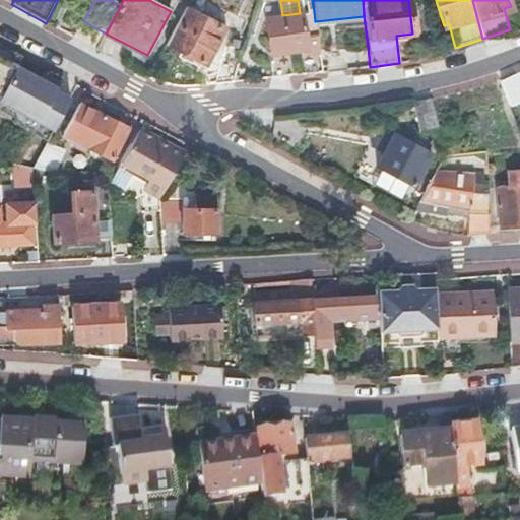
[(187,7),(167,45),(202,63),(221,27),(187,7)]
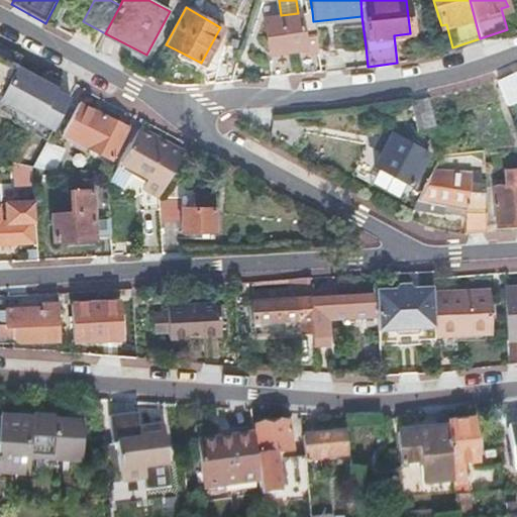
[(316,49),(313,21),(312,11),(298,13),(281,15),(265,17),(270,53),(305,47),(305,52),(316,49)]
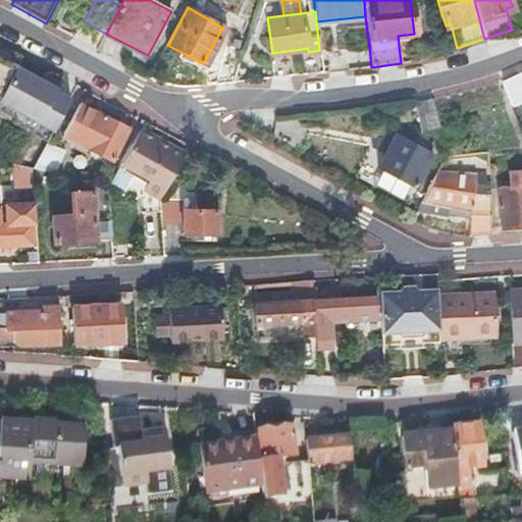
[(22,57),(0,44),(0,97),(16,67),(22,57)]
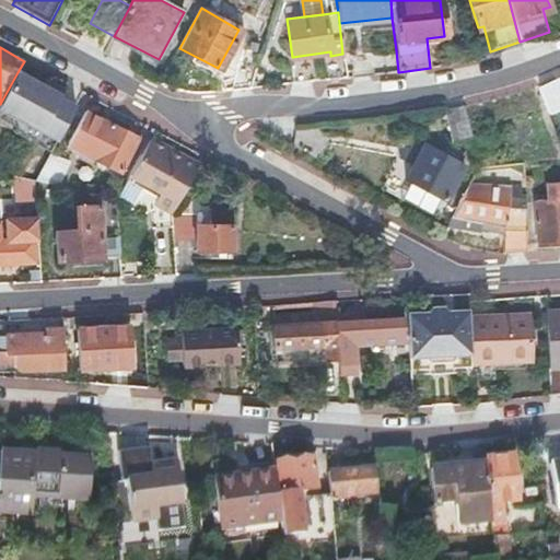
[(18,72),(0,104),(0,118),(15,128),(13,132),(35,144),(42,132),(56,140),(74,107),(59,98),(61,96),(43,86),(18,72)]
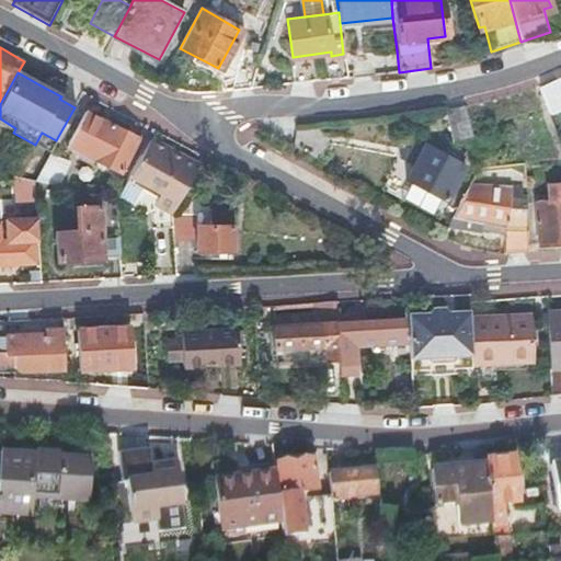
[(46,80),(43,87),(61,96),(64,90),(46,80)]
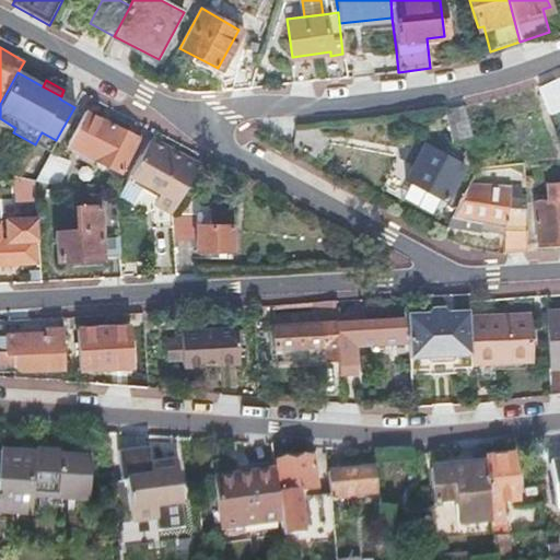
[(452,140),(469,137),(462,107),(444,109),(452,140)]
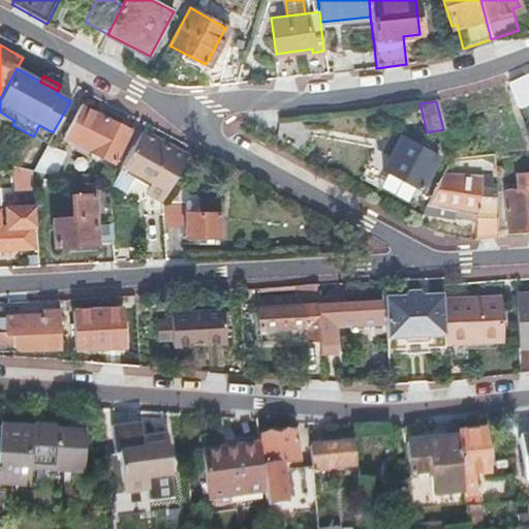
[(129,131),(82,106),(65,137),(114,163),(129,131)]
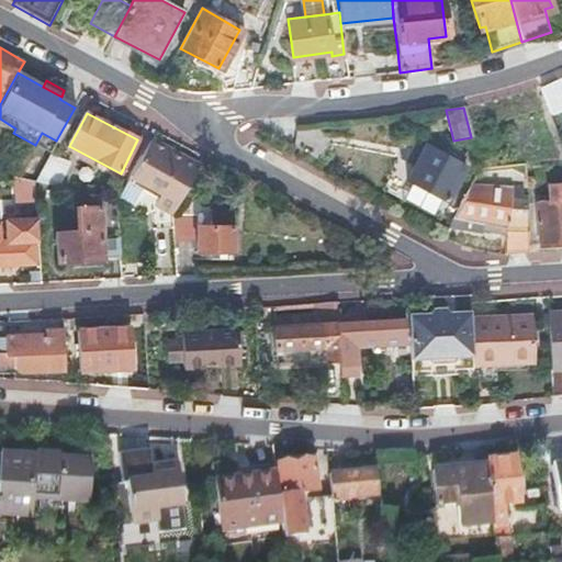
[(0,119),(0,125),(13,133),(15,128),(0,119)]
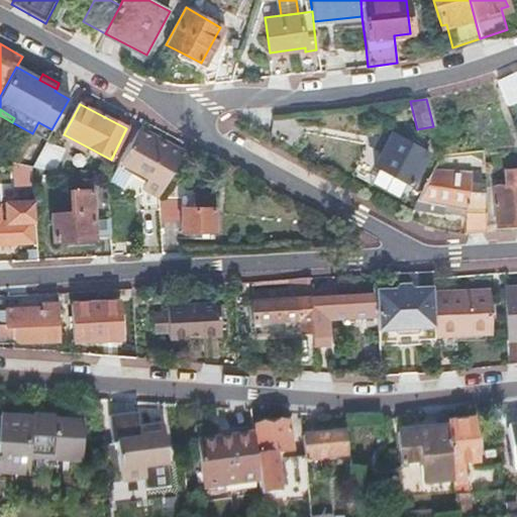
[(45,140),(52,129),(38,122),(32,133),(45,140)]
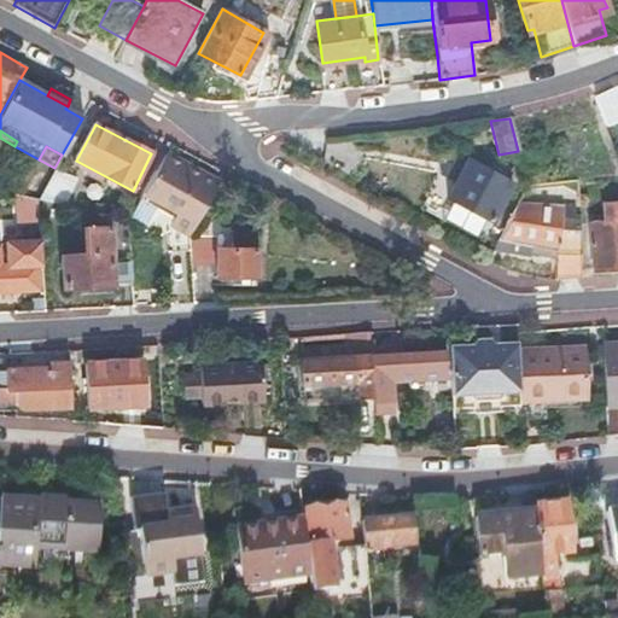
[(165,219),(165,229),(188,235),(191,232),(216,184),(164,155),(143,196),(176,213),(172,221),(165,219)]
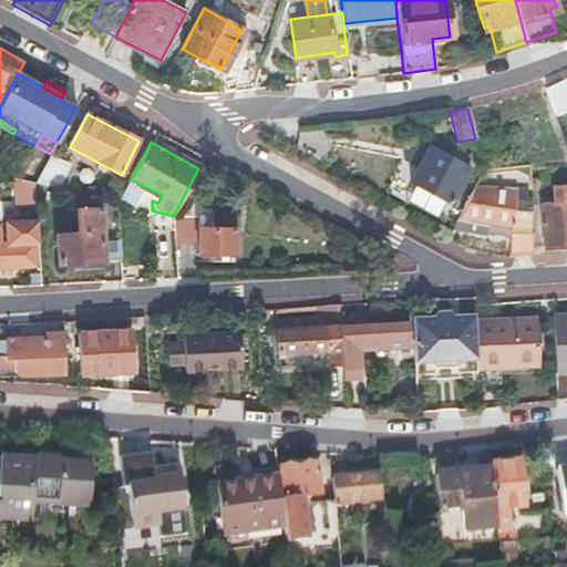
[(468,168),(431,146),(410,182),(449,204),(468,168)]
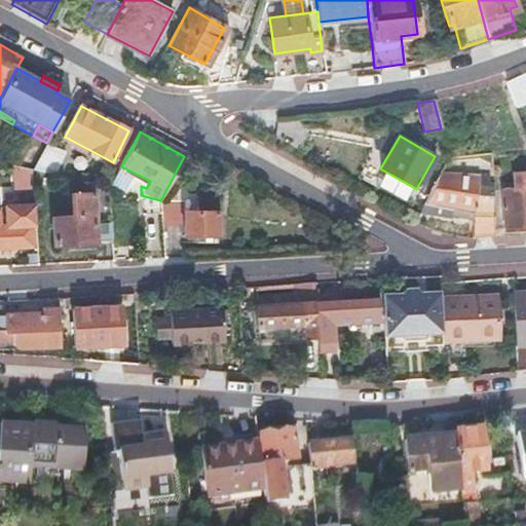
[(45,146),(32,171),(53,176),(65,152),(45,146)]
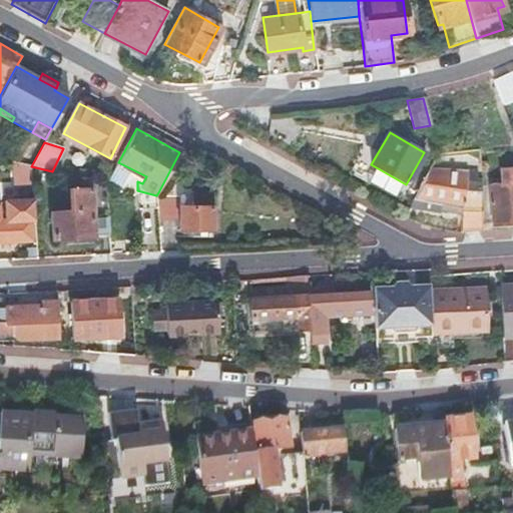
[(31,166),(13,162),(15,186),(32,185),(31,166)]
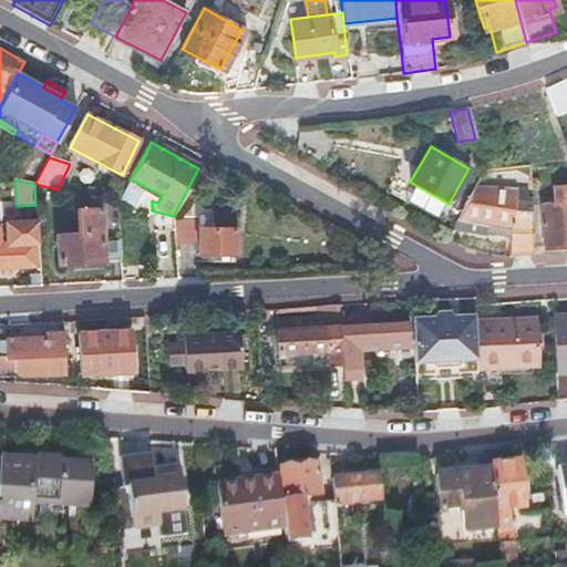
[(162,195),(131,179),(126,187),(152,200),(157,203),(162,195)]
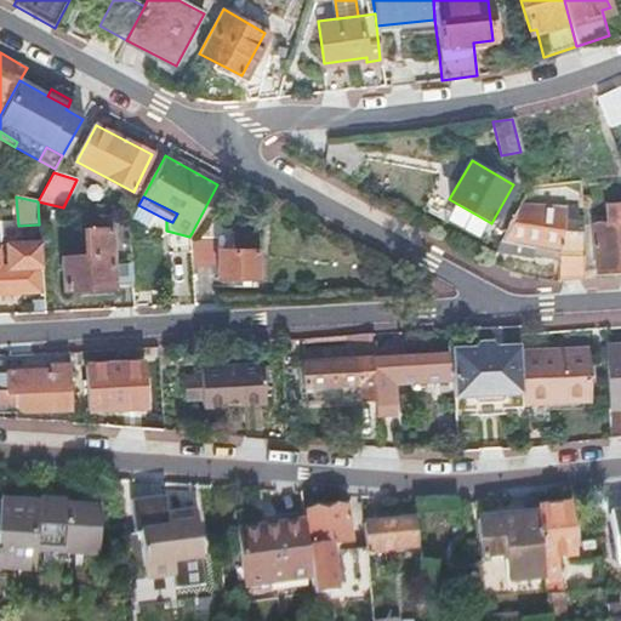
[(607,224),(594,226),(597,275),(620,274),(620,204),(605,206),(607,224)]
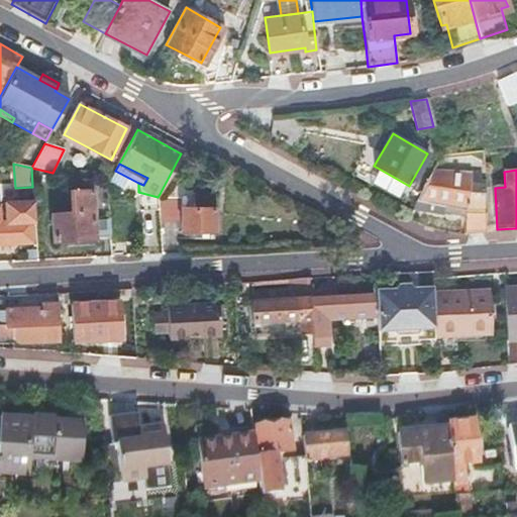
[(480,184),(430,174),(417,198),(463,207),(466,201),(466,213),(466,233),(487,233),(485,201),(476,201),(480,184)]
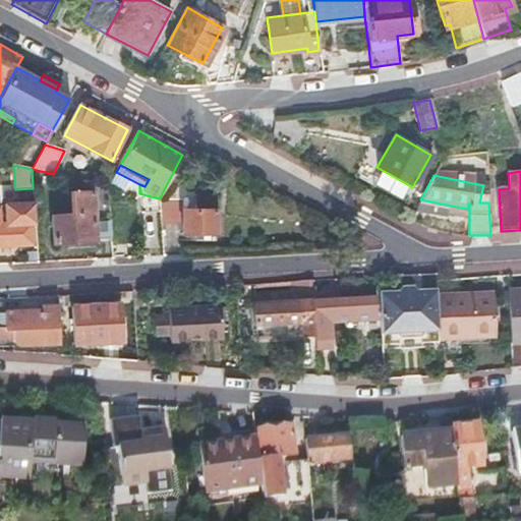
[(195,188),(182,188),(183,233),(216,233),(216,177),(195,178),(195,188)]
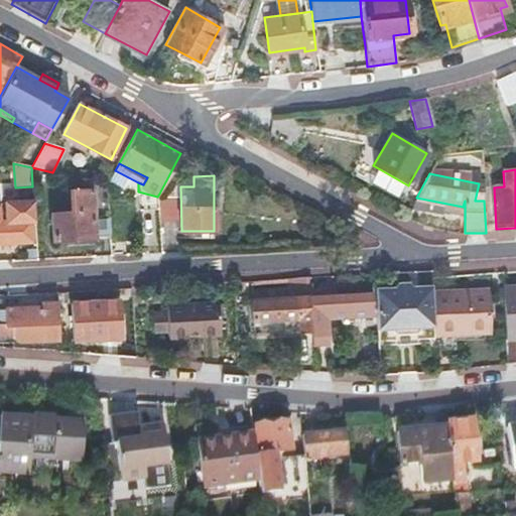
[(110,240),(108,190),(77,191),(77,186),(70,186),(71,215),(53,216),(54,242),(110,240)]
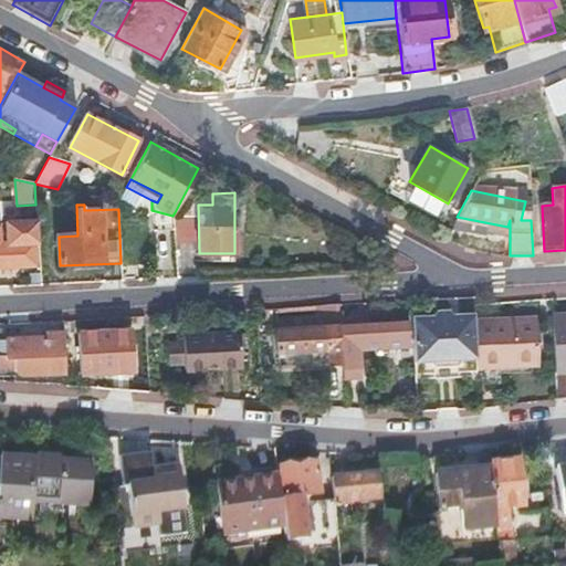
[(173,216),(152,210),(154,233),(174,232),(173,216)]
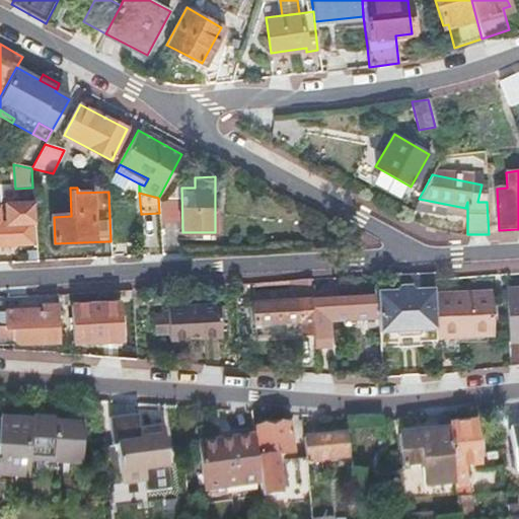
[(465,208),(419,199),(417,204),(467,214),(467,202),(465,208)]
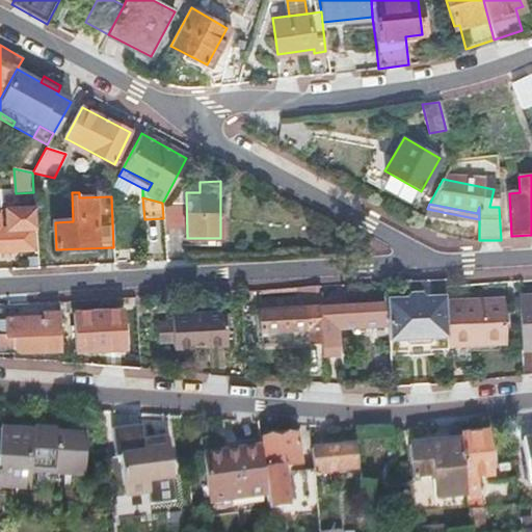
[(36,228),(34,207),(6,209),(7,217),(0,217),(0,250),(32,249),(31,228),(36,228)]
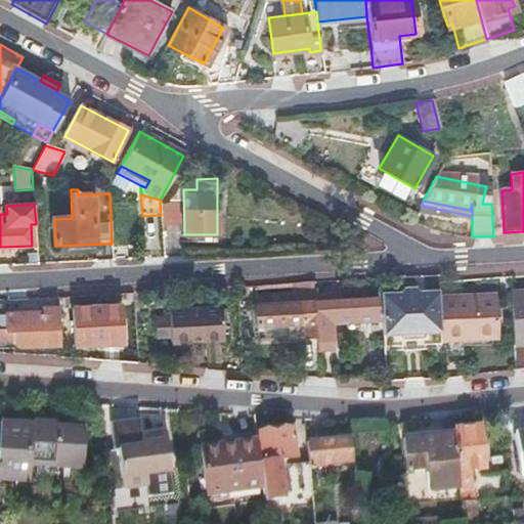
[(256,339),(315,335),(314,301),(313,296),(313,281),(292,282),(293,292),(256,295),(257,304),(255,304),(256,339)]
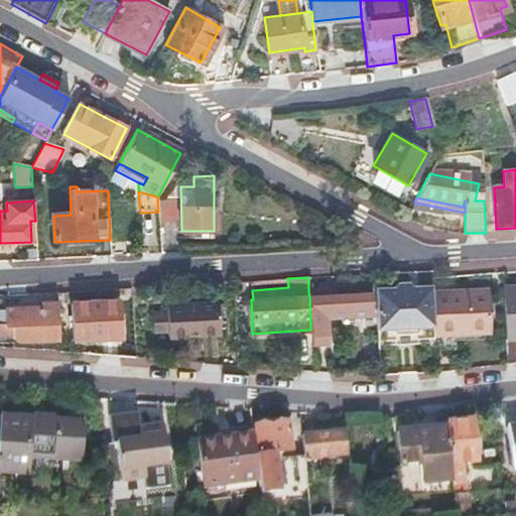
[(432,291),(432,285),(414,286),(410,282),(398,282),(394,287),(376,288),(377,331),(434,327),(434,324),(432,291)]
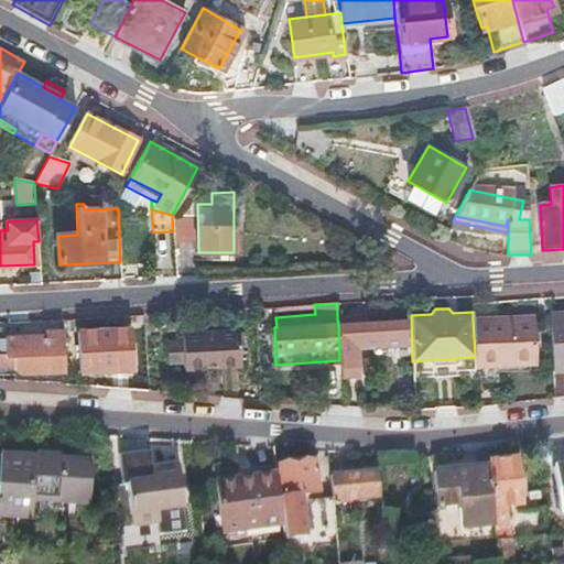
[(475,357),(475,366),(534,362),(532,315),(473,318),(475,354),(475,357)]
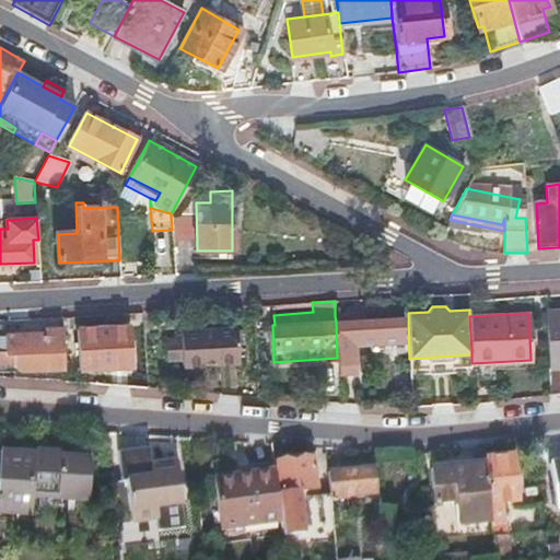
[(338,372),(338,374),(356,374),(352,347),(403,342),(400,318),(357,322),(357,314),(335,316),(336,322),(337,358),(338,372)]
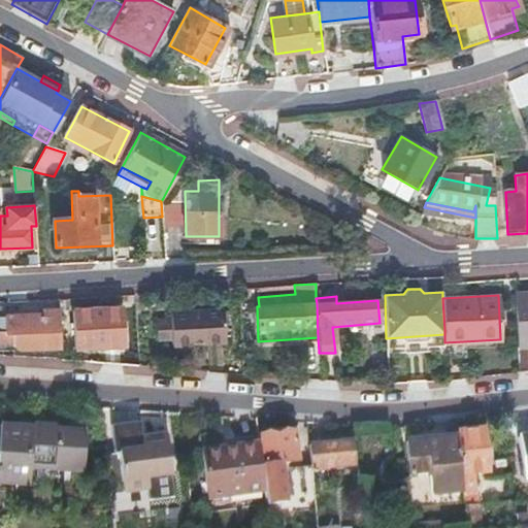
[(527,296),(516,297),(518,349),(527,348),(527,296)]
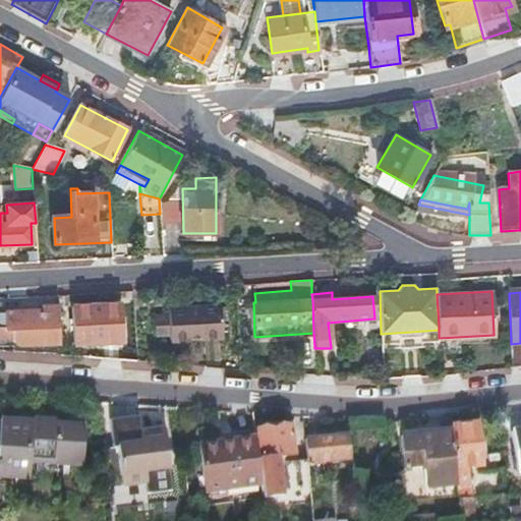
[(119,304),(70,307),(72,343),(121,341),(119,304)]
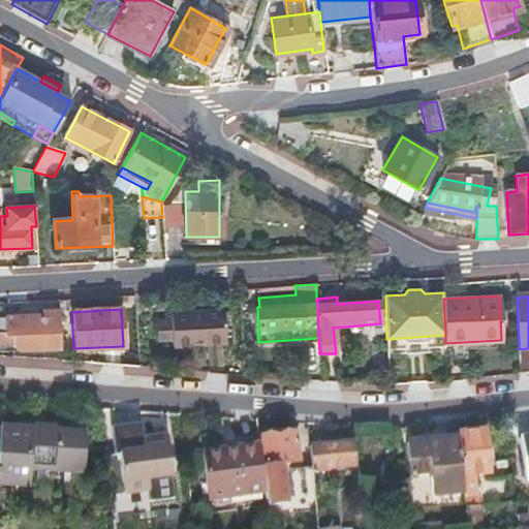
[(59,315),(59,310),(41,310),(41,315),(9,317),(9,312),(0,312),(0,343),(12,343),(12,344),(12,345),(12,346),(12,347),(13,347),(13,348),(14,349),(14,350),(16,350),(17,351),(18,351),(19,352),(20,352),(21,352),(61,350),(60,343),(59,315)]
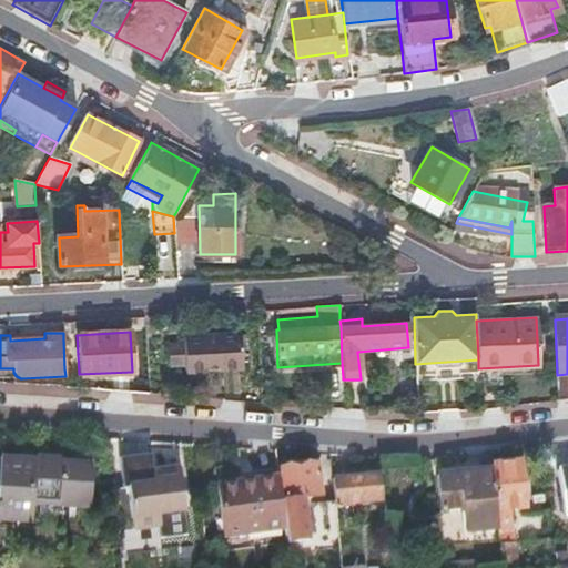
[(215,365),(216,368),(241,367),(240,354),(239,333),(182,335),(182,341),(183,365),(184,371),(206,369),(206,366),(215,365)]
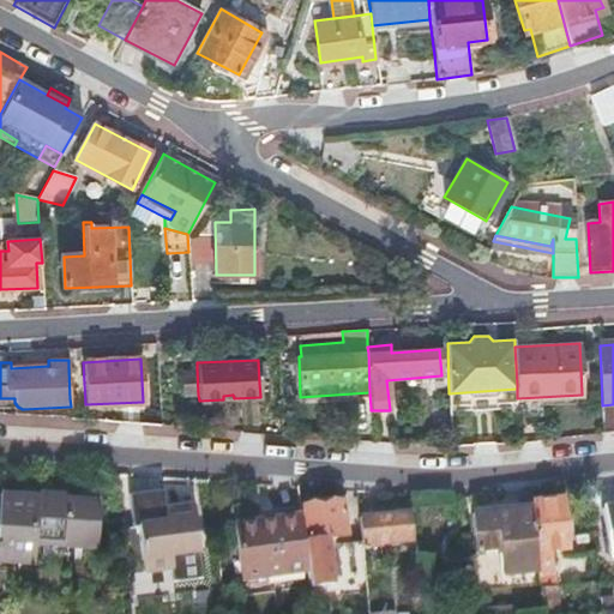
[(181,396),(198,395),(197,368),(180,369),(181,396)]
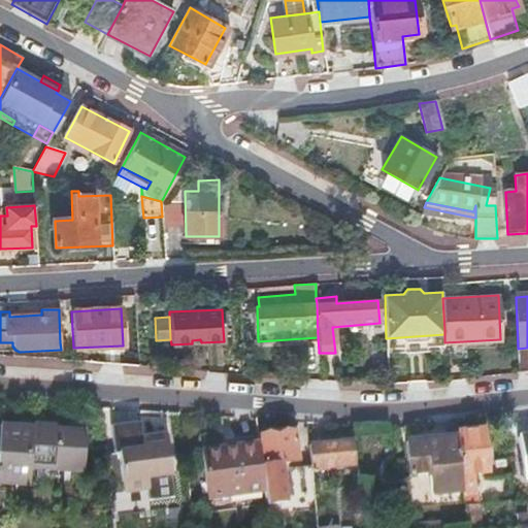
[(444,334),(386,338),(386,351),(403,350),(404,354),(428,353),(428,348),(444,347),(444,342),(444,334)]
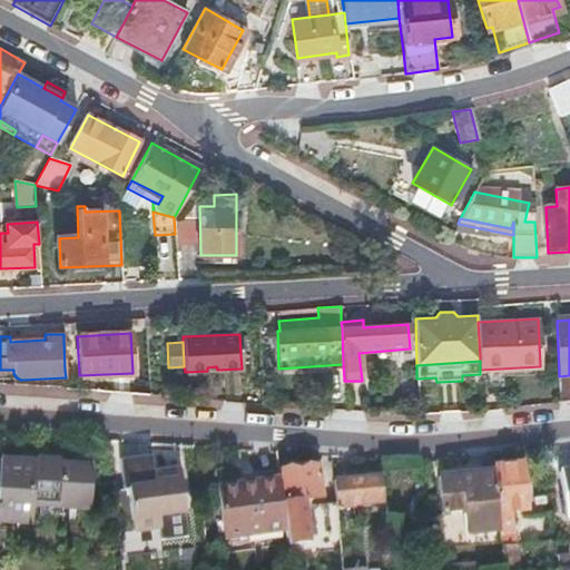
[(94,468),(0,461),(0,522),(29,524),(31,503),(31,499),(61,502),(61,507),(86,509),(86,503),(90,503),(94,468)]
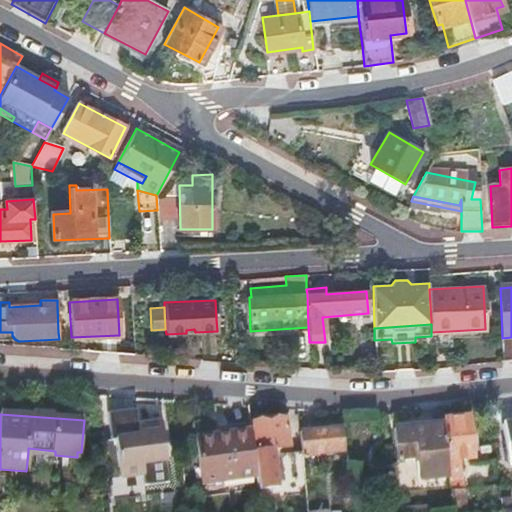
[(468,418),(442,420),(442,425),(448,478),(449,482),(461,480),(459,460),(472,458),(468,418)]
